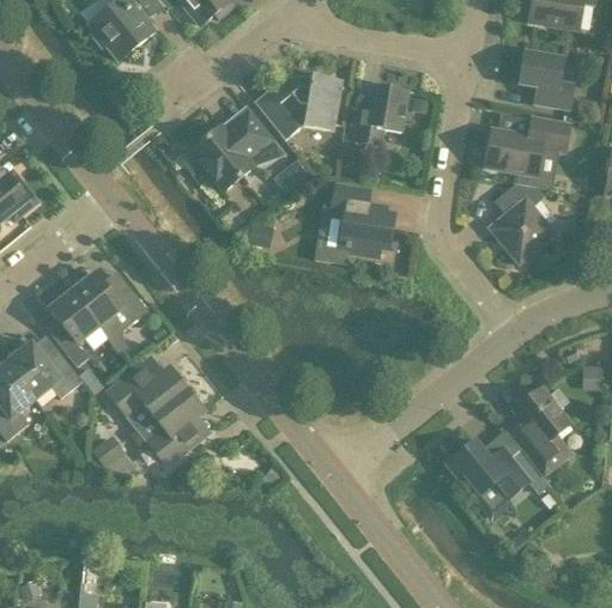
[(111,0),(114,2),(88,23),(119,60),(156,29),(147,19),(165,5),(162,0),(111,0)]
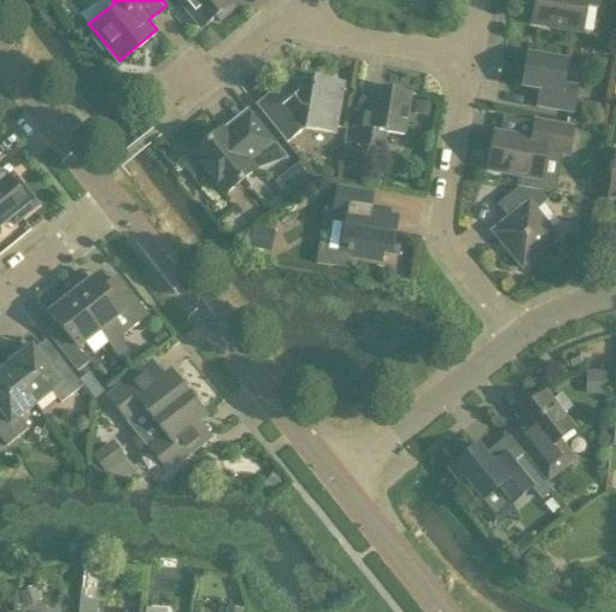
[(183,0),(203,24),(216,13),(220,18),(236,5),(233,0),(183,0)]
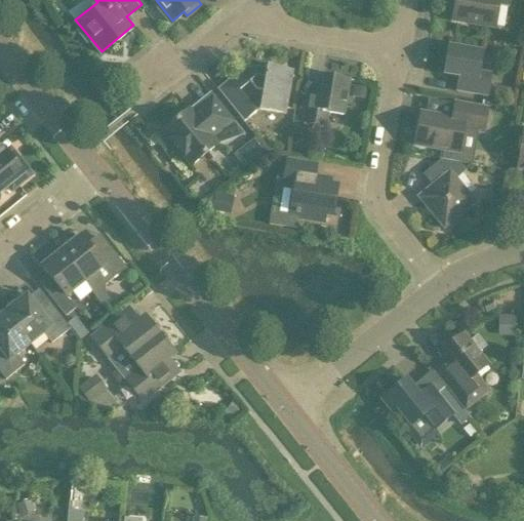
[(455,0),(453,18),(495,25),(498,2),(510,4),(510,0),(455,0)]
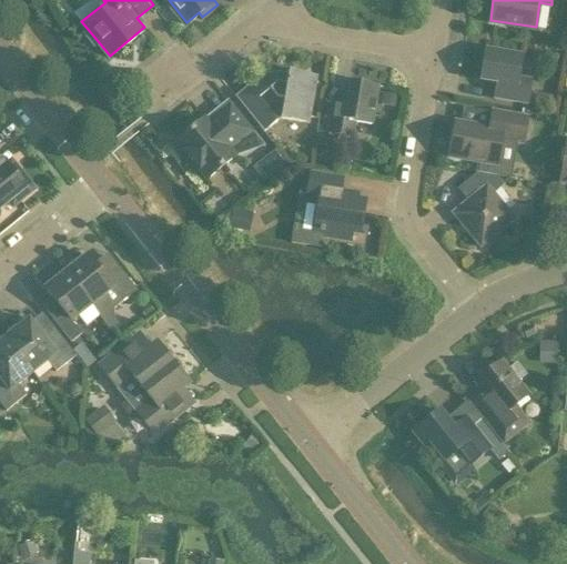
[(533,77),(518,74),(523,53),(486,47),(481,78),(496,81),(493,97),(527,103),(533,77)]
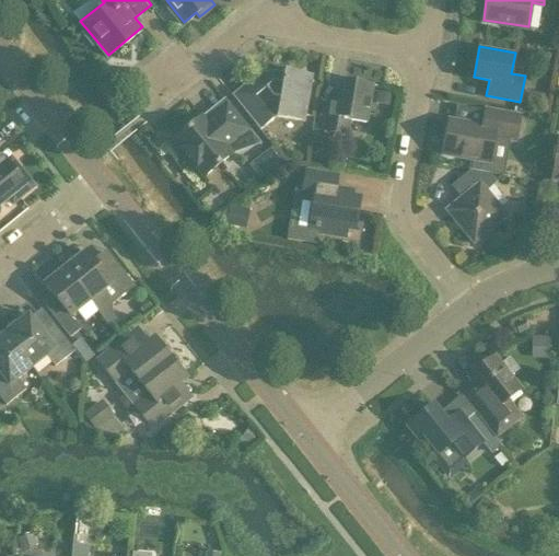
[(258,72),(233,93),(260,127),(276,115),(305,119),(313,72),(286,68),(284,76),(275,73),(270,68),(260,76),(258,72)]
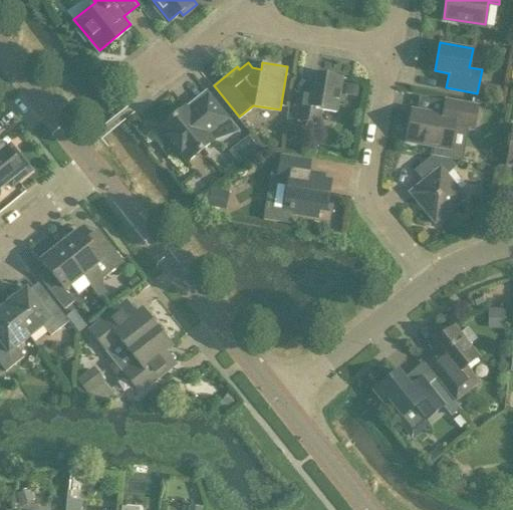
[(320,123),(322,107),(336,110),(342,76),(317,71),(313,89),(300,87),(295,118),(320,123)]
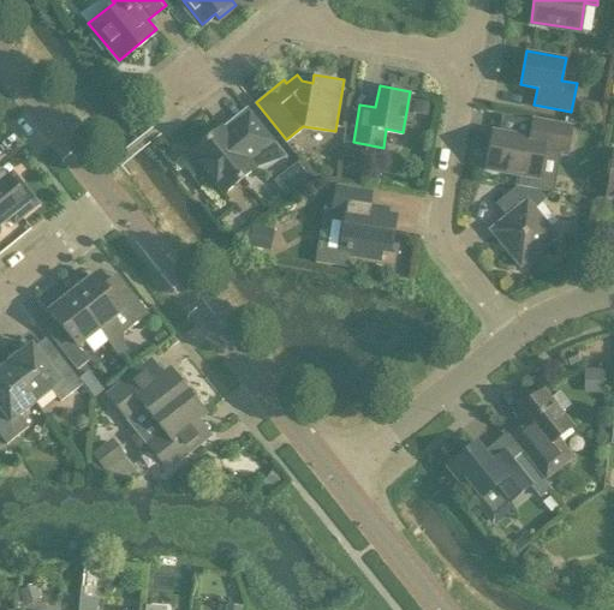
[(225,191),(256,166),(287,154),(246,105),(222,124),(191,149),(225,191)]
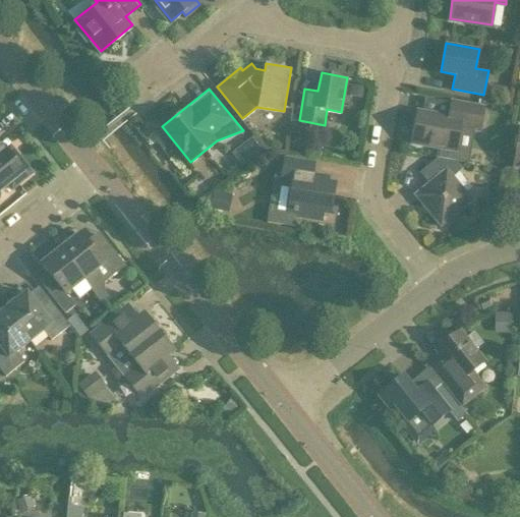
[(450,97),(448,113),(418,108),(412,141),(439,147),(438,154),(453,156),(454,150),(456,150),(460,127),(480,130),(485,103),(450,97)]
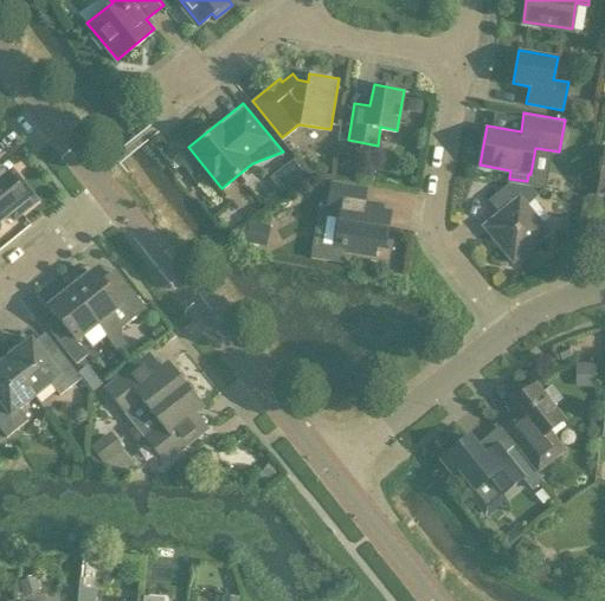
[(283,187),(309,169),(298,154),(272,170),(283,187)]
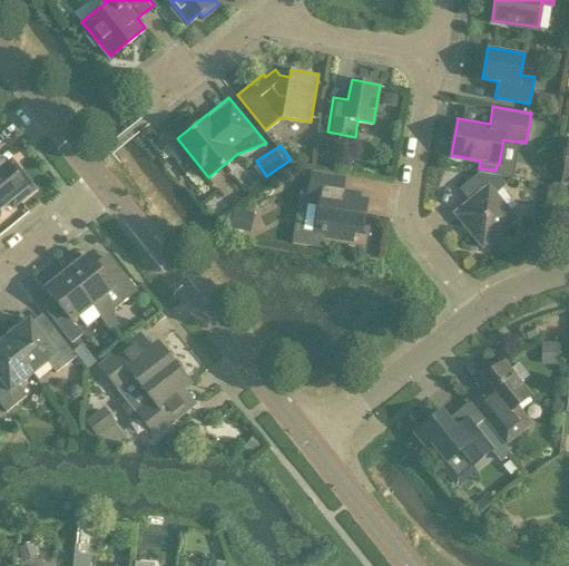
[(0,207),(0,203),(7,197),(15,207),(37,188),(20,169),(15,174),(7,165),(0,169),(0,216),(1,215),(1,210),(0,207)]
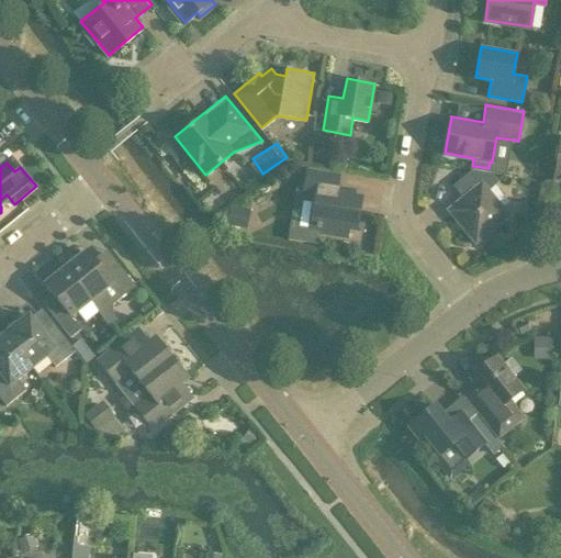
[(302,194),(316,197),(312,222),(320,224),(318,231),(347,235),(349,229),(356,230),(362,194),(354,193),(355,188),(338,186),(340,171),(307,166),(302,194)]
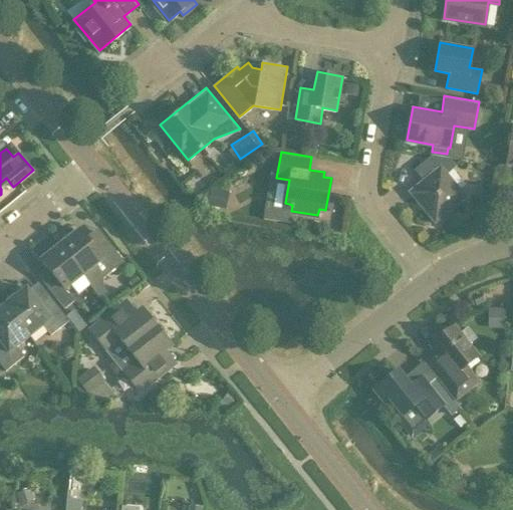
[(466,196),(447,173),(457,165),(449,156),(447,155),(447,154),(432,152),(432,153),(414,168),(423,179),(410,190),(435,221),(466,196)]
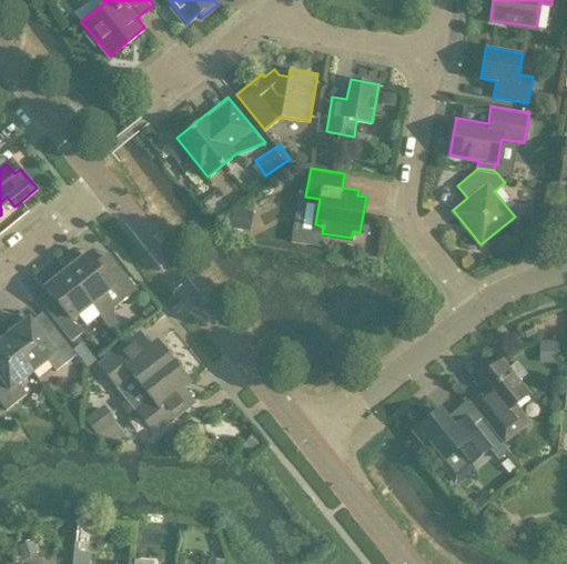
[(108,250),(94,261),(88,252),(67,269),(100,312),(113,329),(121,322),(114,313),(114,305),(138,288),(108,250)]
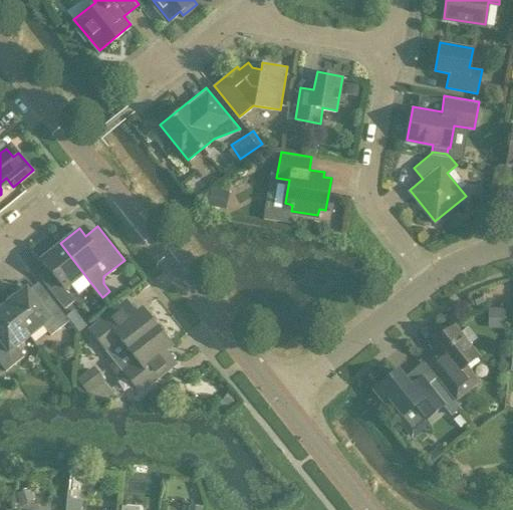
[(74,300),(65,288),(71,283),(78,292),(90,282),(60,243),(41,258),(47,266),(37,273),(64,307),(74,300)]
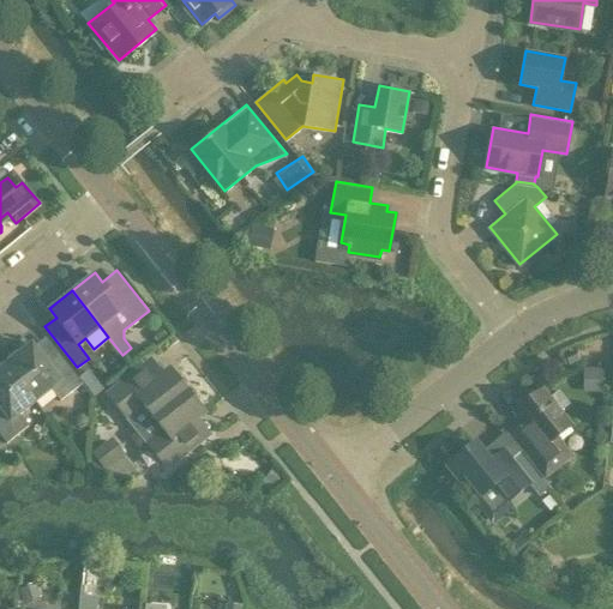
[(53,343),(41,354),(31,342),(6,361),(37,399),(53,387),(61,398),(83,381),(53,343)]
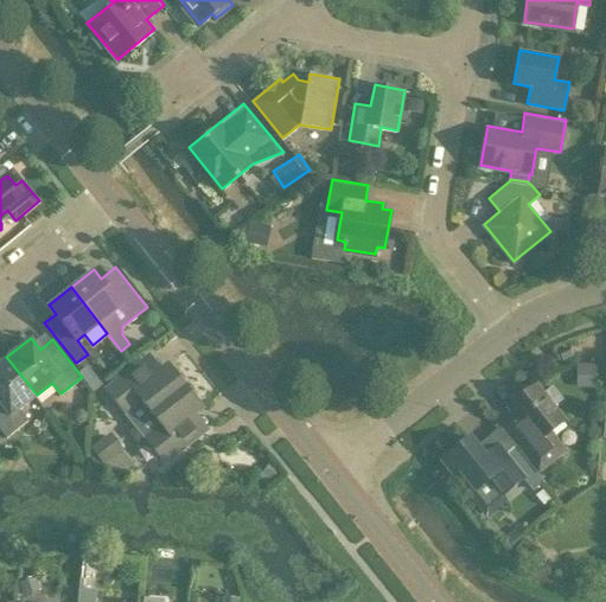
[(127,414),(142,401),(151,411),(185,384),(168,364),(163,367),(148,351),(104,386),(127,414)]
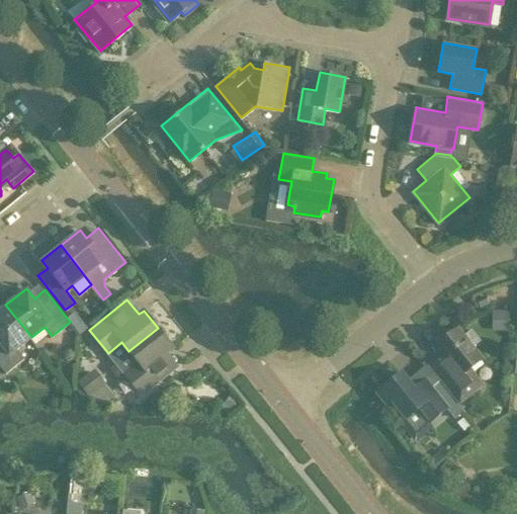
[(24,357),(17,348),(31,337),(5,305),(0,309),(0,364),(6,372),(24,357)]
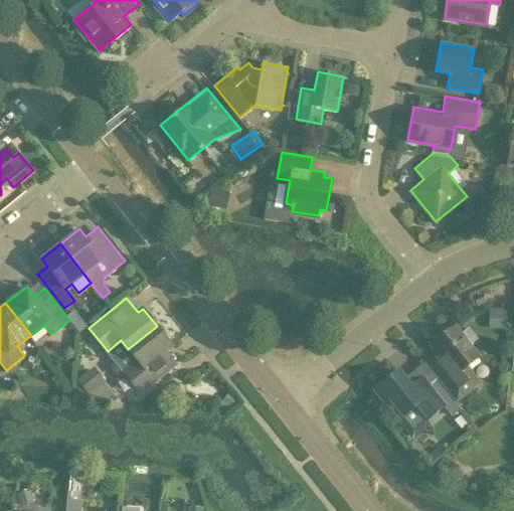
[(76,307),(68,313),(80,328),(89,322),(76,307)]
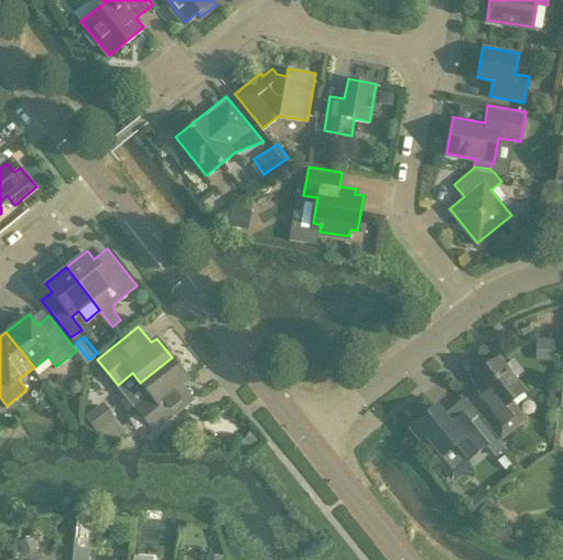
[(483,363),(483,369),(472,377),(479,386),(467,396),(500,437),(524,418),(511,401),(526,389),(498,356),(495,358),(489,357),(483,363)]
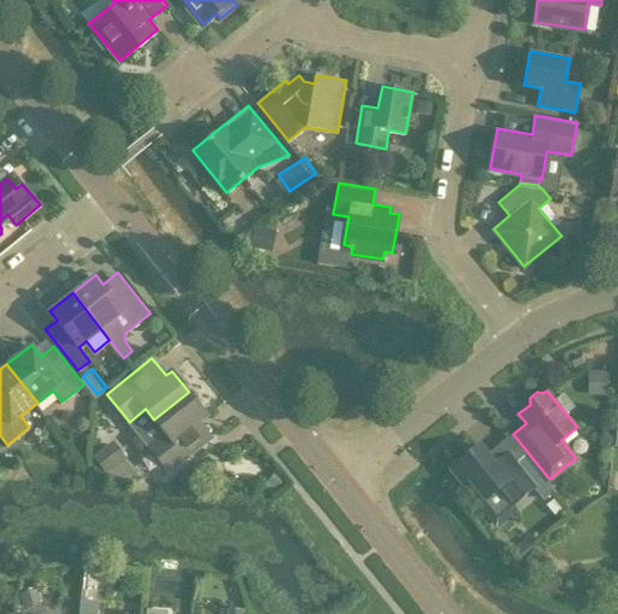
[(214,436),(201,420),(207,415),(189,392),(154,420),(163,430),(146,445),(168,473),(214,436)]
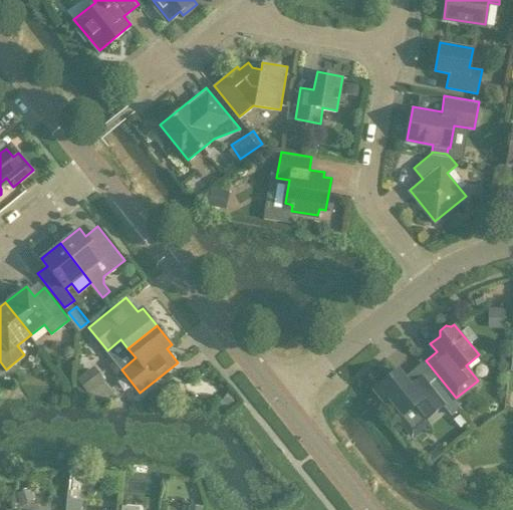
[(76,377),(87,393),(96,386),(103,396),(114,387),(95,362),(76,377)]
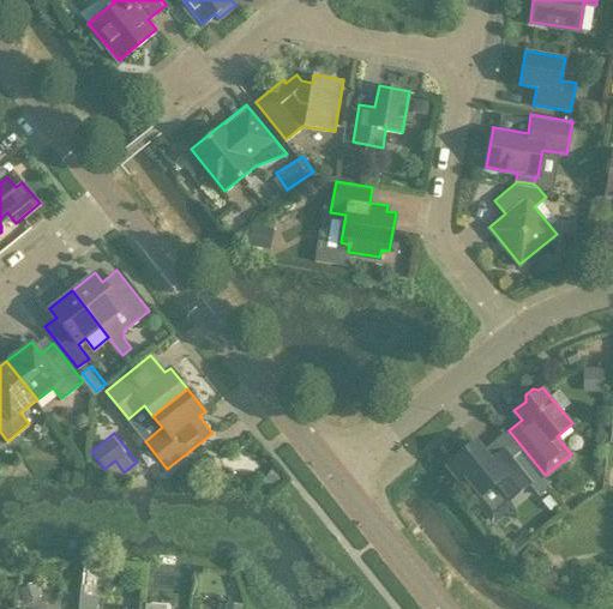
[(493,512),(530,482),(538,490),(548,482),(520,447),(496,466),(475,441),(446,464),(458,481),(464,476),(493,512)]
